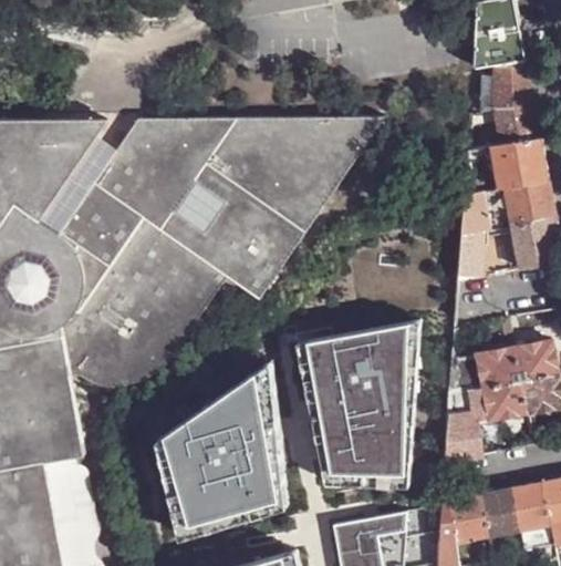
[(526,59),(515,0),(477,0),(474,67),(496,63),(526,59)]
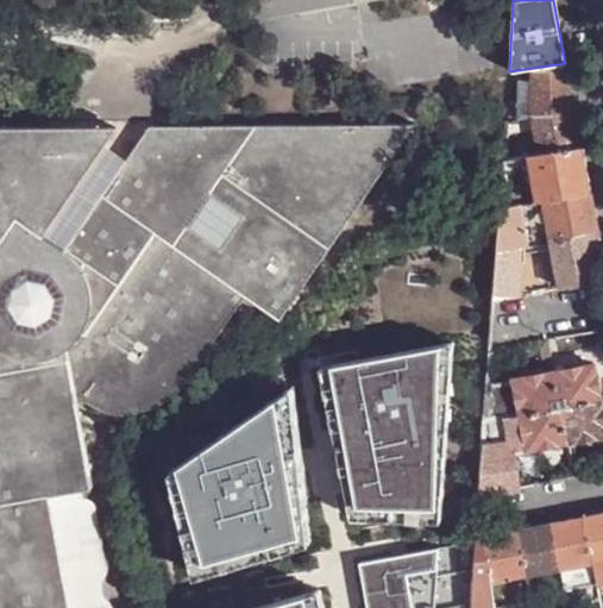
[(565,63),(533,68),(532,81),(531,117),(573,110),(565,63)]
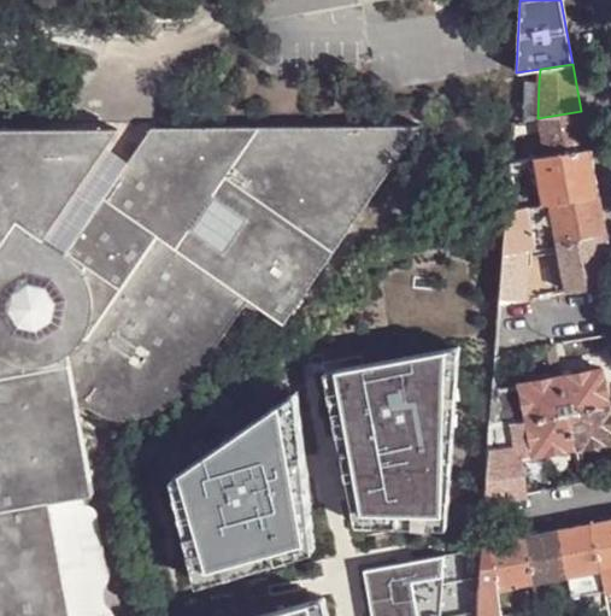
[(538,118),(539,82),(527,82),(527,121),(538,118)]
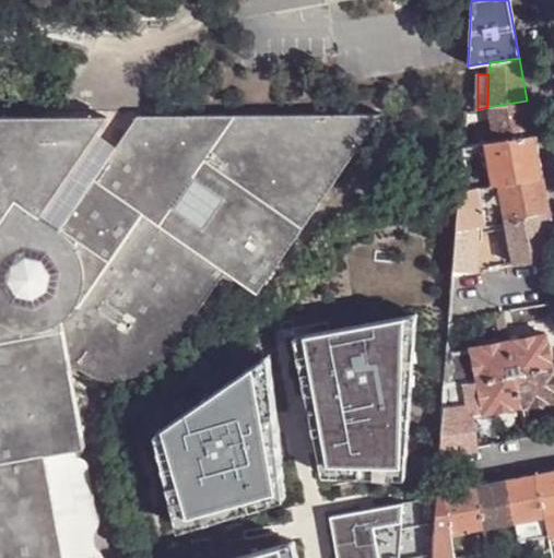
[(467,92),(464,111),(475,110),(475,93),(474,93),(467,92)]
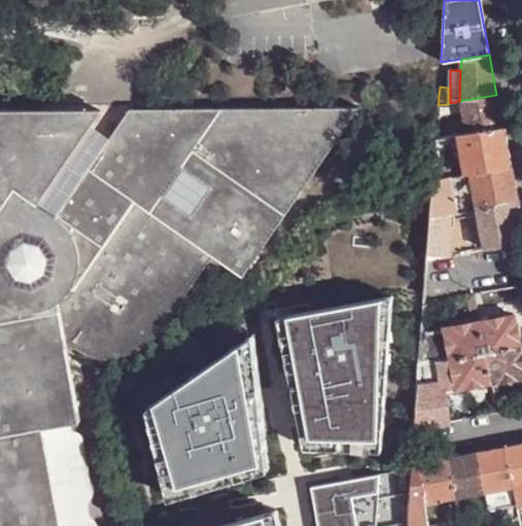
[(503,128),(496,95),(459,101),(464,134),(503,128)]
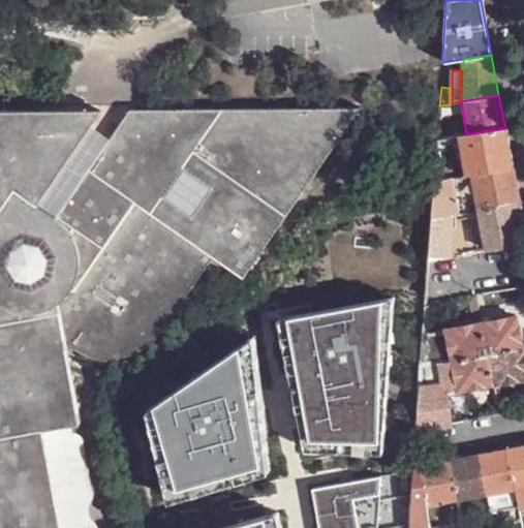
[(357,109),(0,111),(0,527),(20,527),(3,436),(38,429),(74,423),(61,349),(75,355),(94,356),(112,355),(128,349),(143,340),(155,327),(206,254),(239,277),(357,109)]
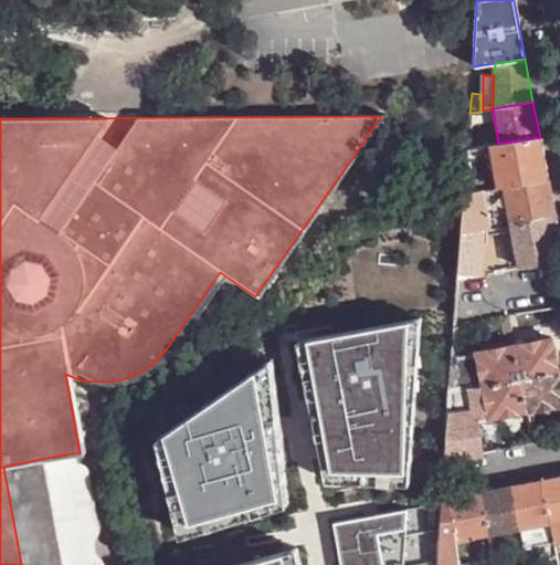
[(548,178),(540,137),(498,144),(489,146),(497,187),(503,187),(548,178)]
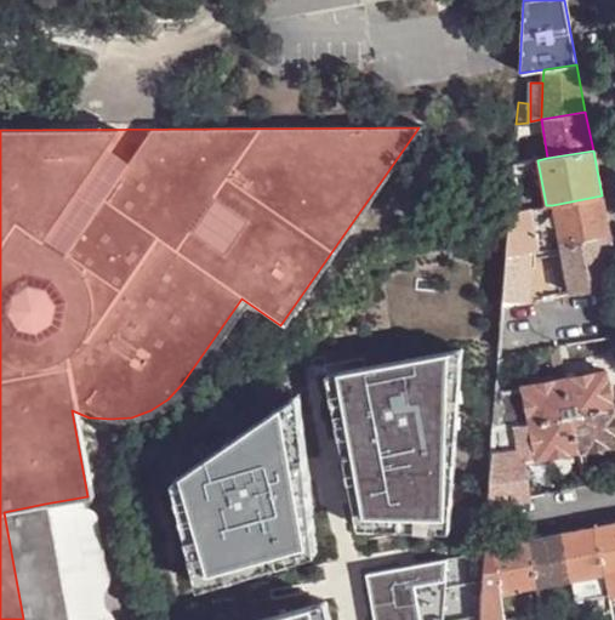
[(522,163),(513,165),(508,212),(517,210),(518,203),(522,163)]
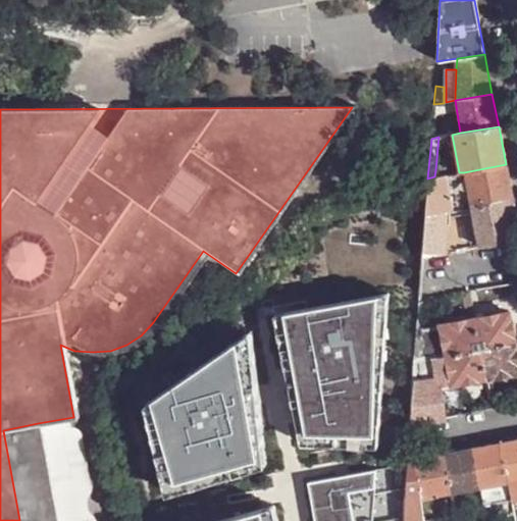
[(512,201),(506,164),(464,172),(470,207),(512,201)]
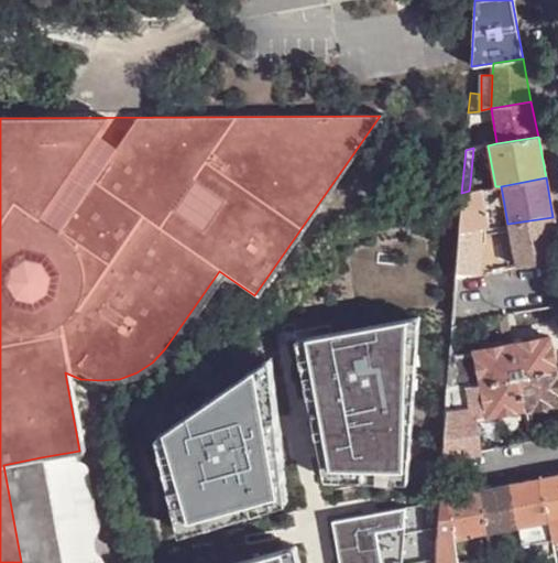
[(478,182),(470,184),(469,191),(478,191),(479,190),(478,182)]
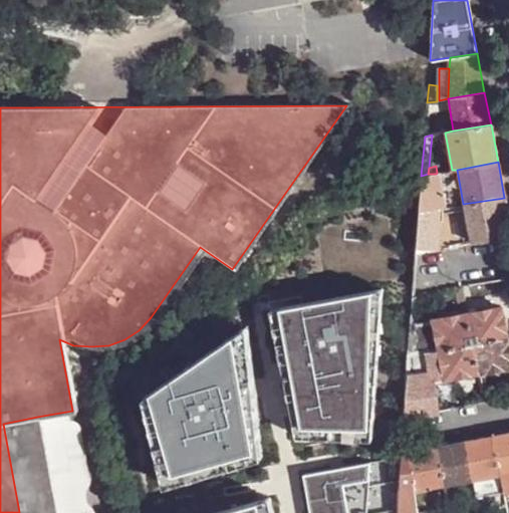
[(419,196),(418,212),(439,209),(443,208),(436,174),(428,174),(421,176),(419,196)]
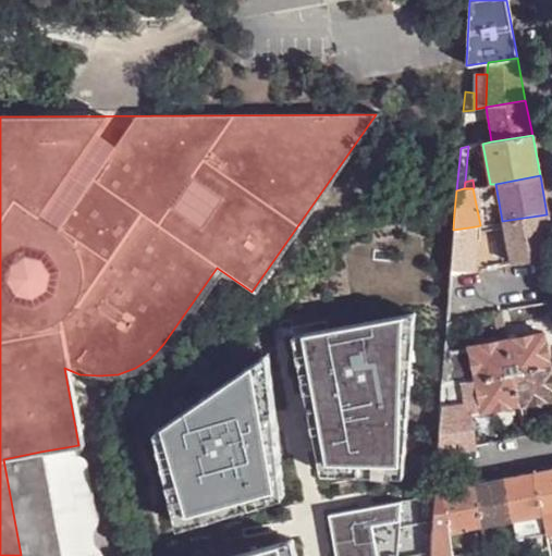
[(551,244),(547,214),(502,221),(511,264),(551,257),(551,244)]
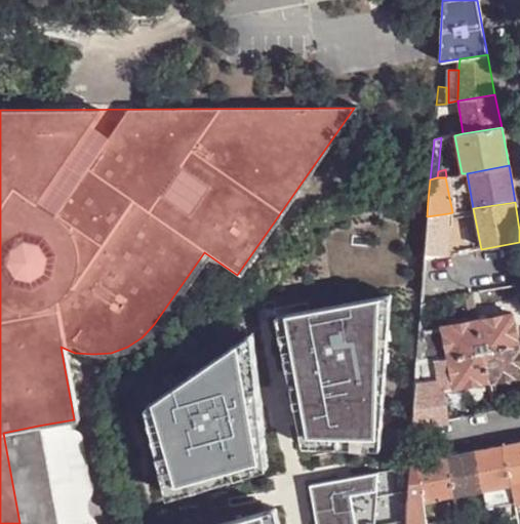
[(448,213),(427,216),(424,258),(425,258),(446,255),(448,213)]
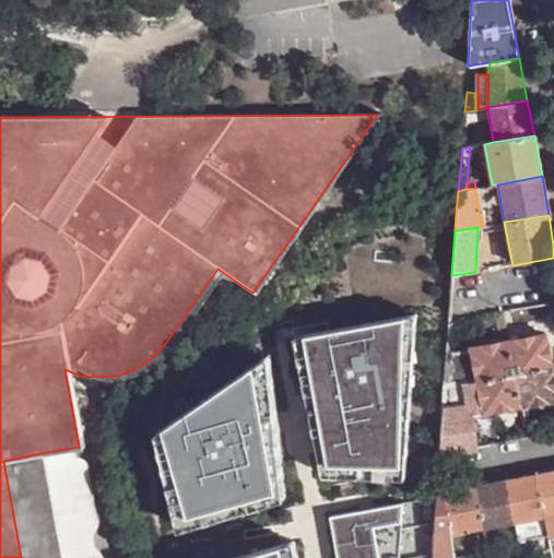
[(432,322),(310,346),(327,466),(436,466),(432,322)]
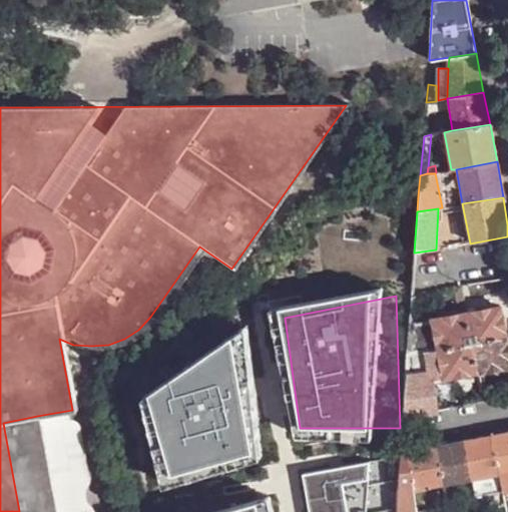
[(464,314),(470,344),(505,338),(498,308),(464,314)]
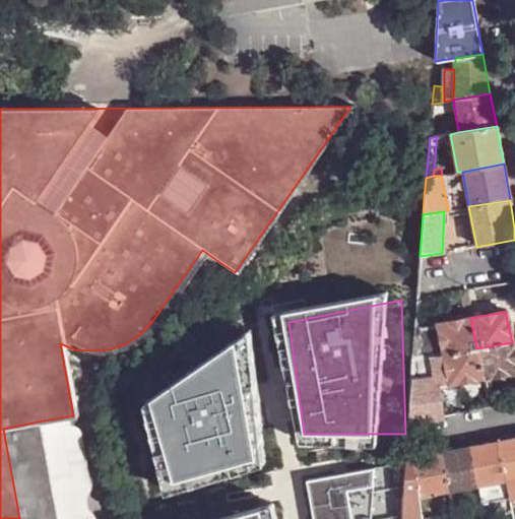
[(476,348),(470,318),(421,327),(417,359),(436,355),(476,348)]
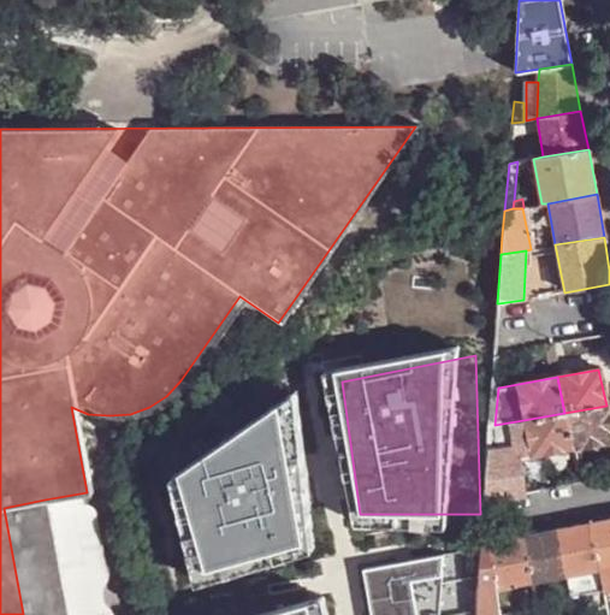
[(609,404),(606,406),(564,413),(572,448),(609,441),(609,404)]
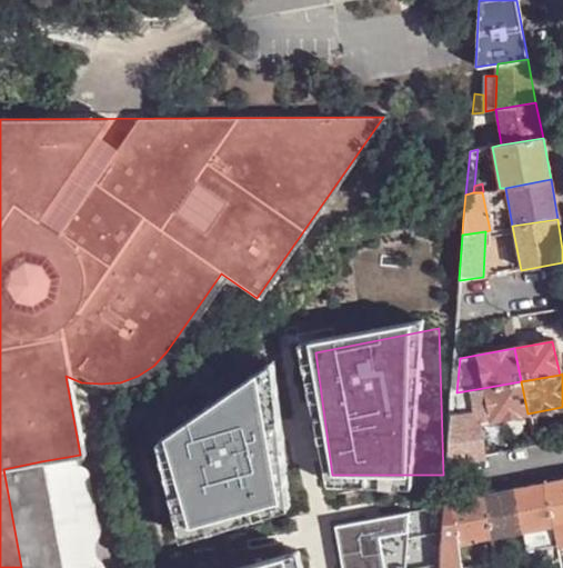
[(456,392),(452,394),(449,437),(466,432),(465,425),(528,414),(521,381),(476,389),(456,392)]
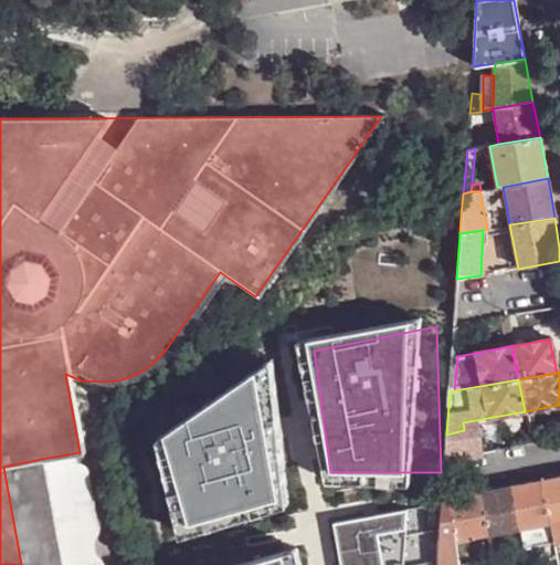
[(526,420),(531,445),(540,442),(535,419),(526,420)]
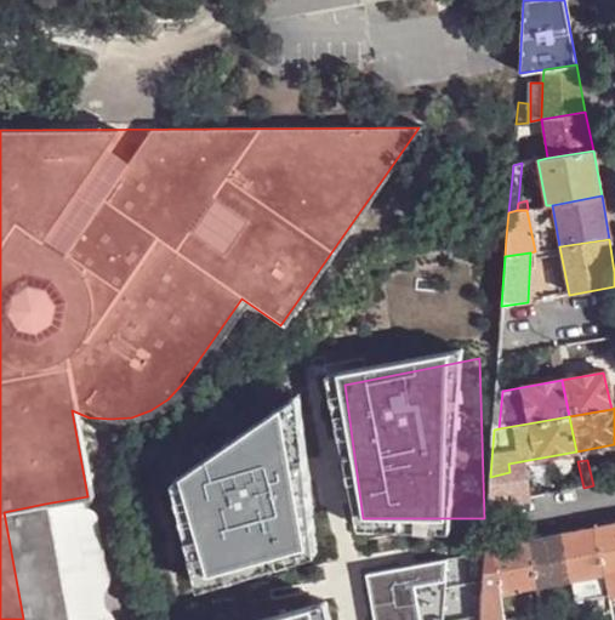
[(510,472),(490,477),(488,506),(516,500),(510,472)]
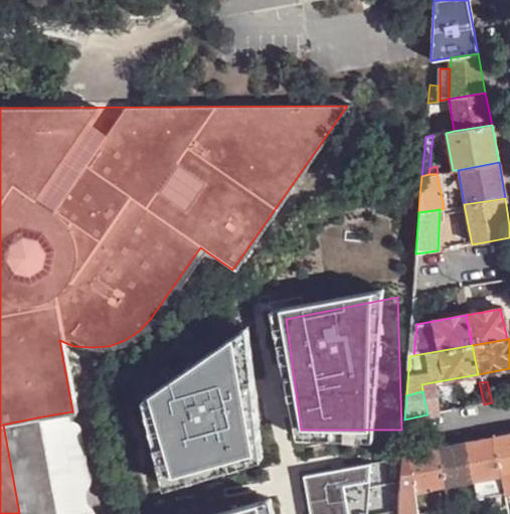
[(55,513),(37,417),(3,424),(19,513),(55,513)]
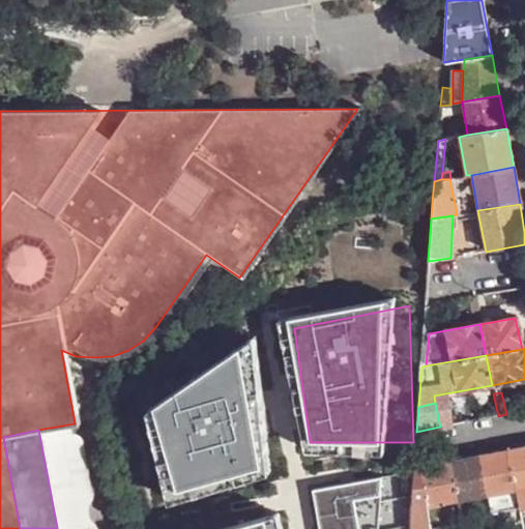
[(524,447),(506,451),(514,490),(524,487),(524,447)]
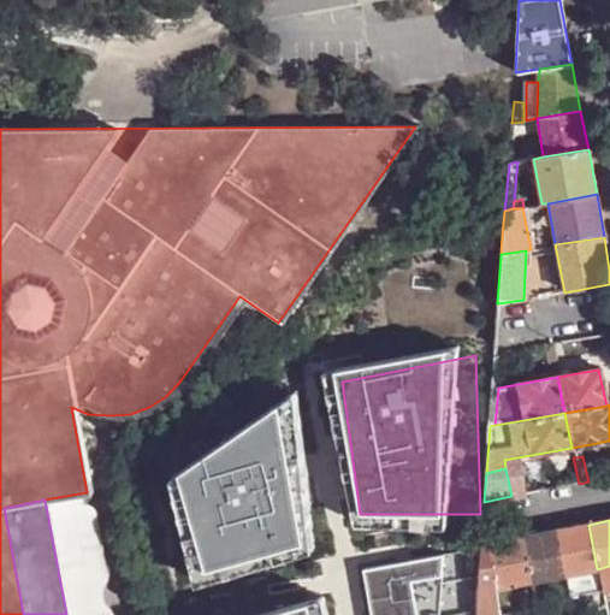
[(554,531),(563,574),(597,569),(588,525),(554,531)]
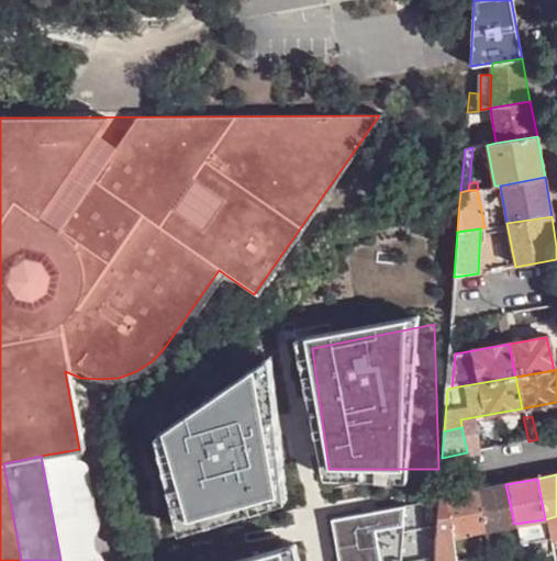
[(505,484),(476,491),(483,530),(514,524),(505,484)]
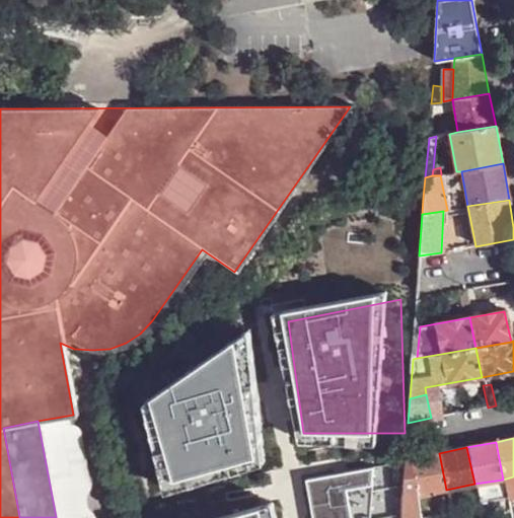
[(439,453),(410,458),(417,496),(446,490),(439,453)]
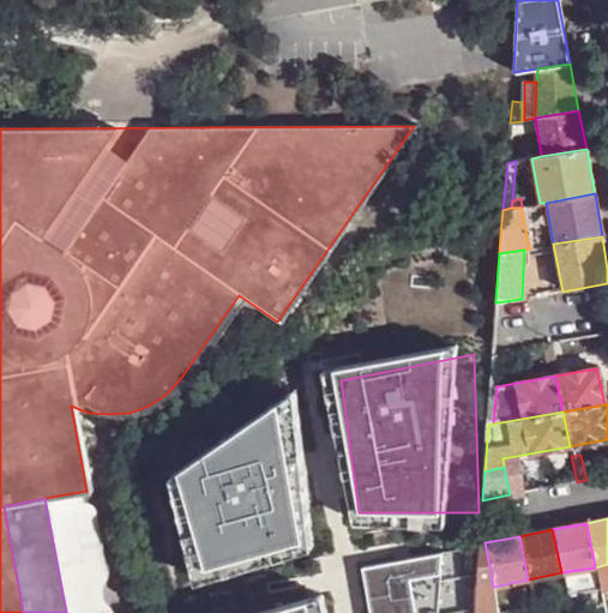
[(446,542),(366,558),(378,612),(405,612),(458,602),(446,542)]
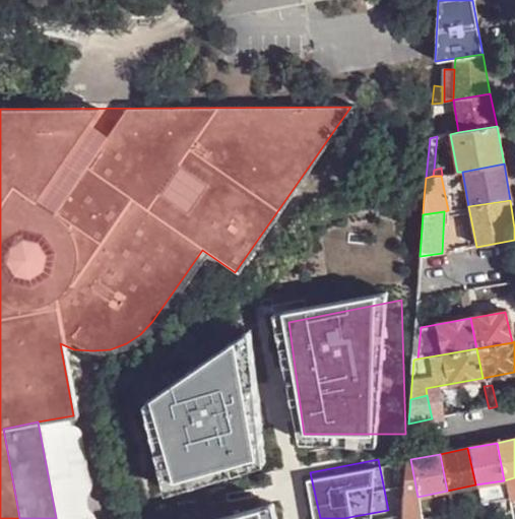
[(417,497),(410,459),(405,459),(402,505),(406,504),(419,502),(417,497)]
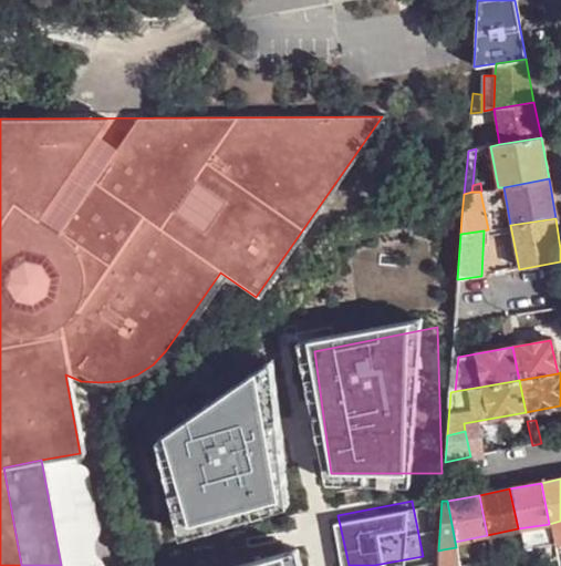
[(560,521),(549,524),(552,543),(560,541),(560,521)]
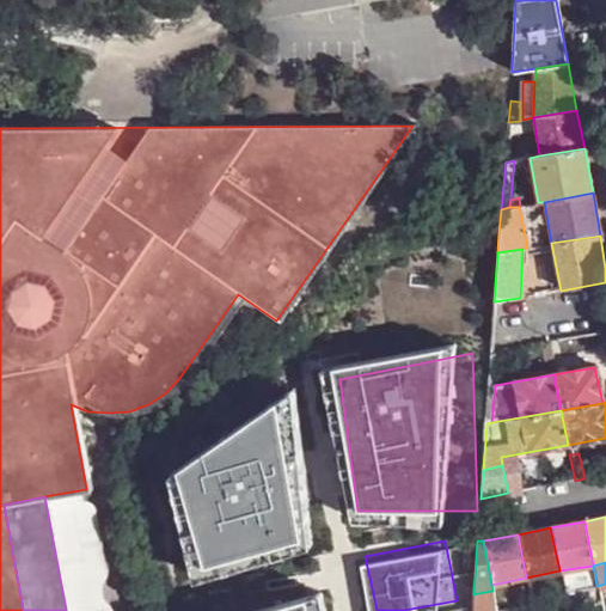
[(597,586),(593,566),(559,570),(563,593),(597,586)]
